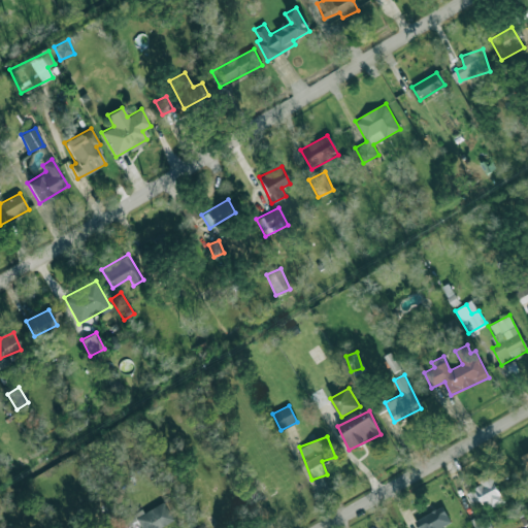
[(504,502),(492,476),(480,482),(481,486),(466,493),(471,503),(481,499),(486,510),(504,502)]
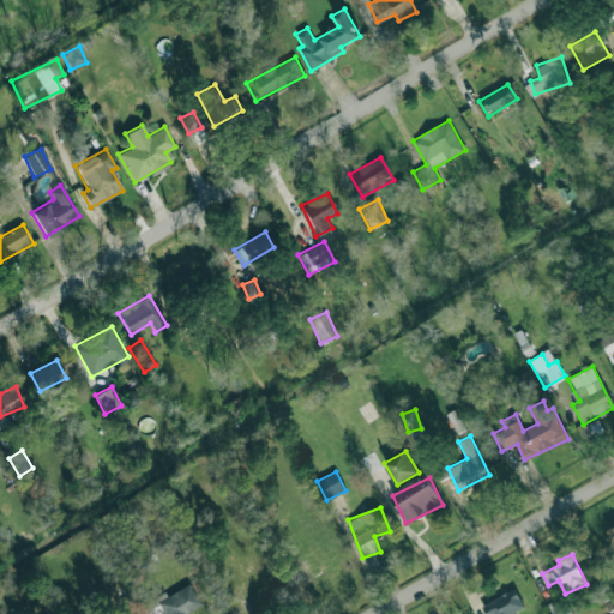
[(166,591),(155,597),(163,613),(185,613),(202,605),(190,583),(168,595),(166,591)]
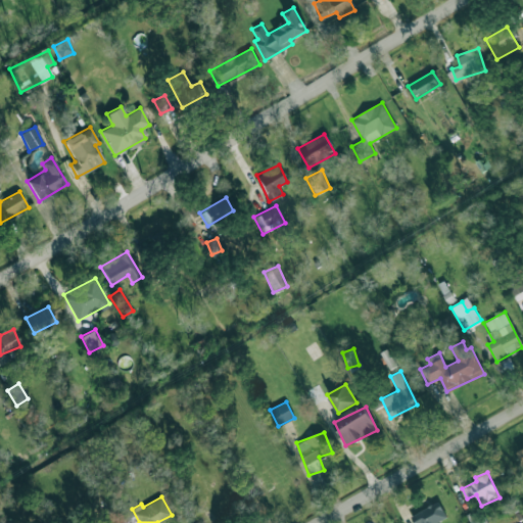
[(436,522),(446,519),(439,502),(411,514),(414,522),(436,522)]
